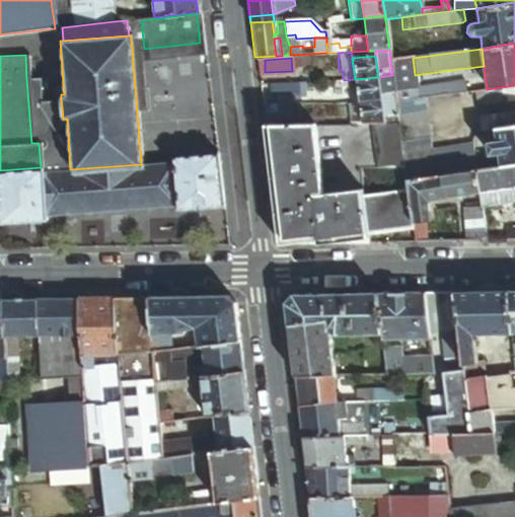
[(415,75),(413,58),(390,61),(392,75),(394,92),(395,92),(417,89),(416,88),(415,75)]
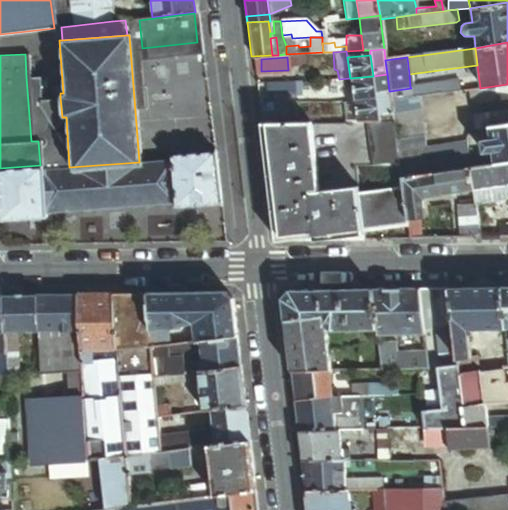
[(389,91),(387,74),(373,76),(375,99),(390,98),(389,91)]
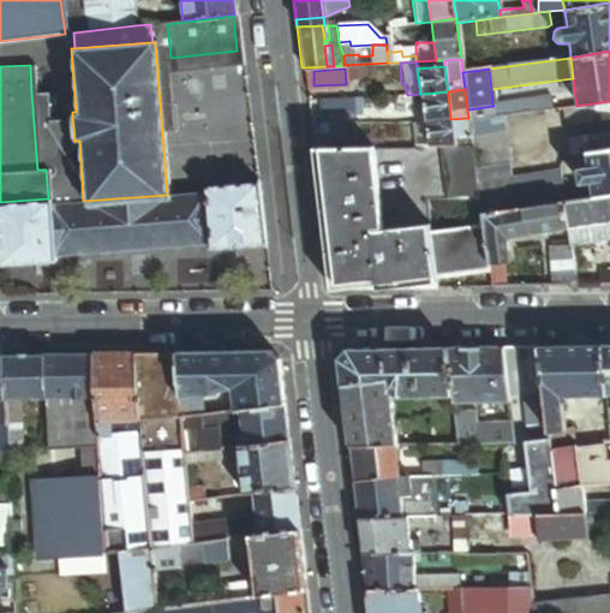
[(43,91),(31,93),(37,170),(46,170),(48,198),(48,204),(83,201),(79,141),(75,141),(72,117),(46,119),(43,91)]
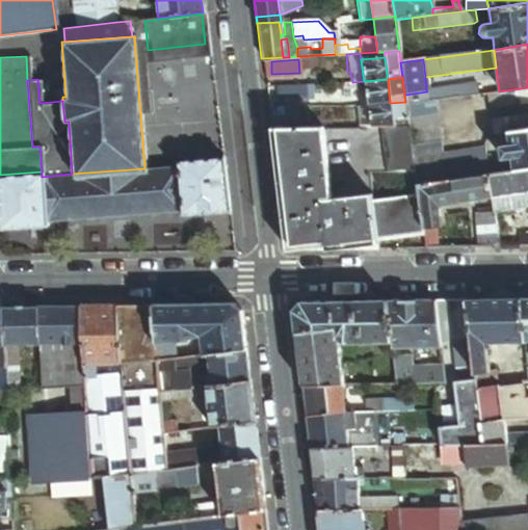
[(390,103),(388,79),(364,81),(366,104),(390,103)]
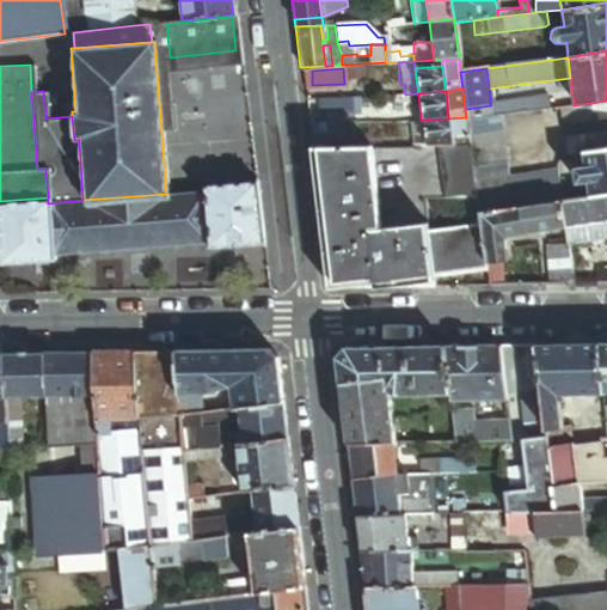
[(483,119),(501,116),(547,109),(546,96),(490,104),(491,105),(466,109),(468,120),(483,117),(483,119)]
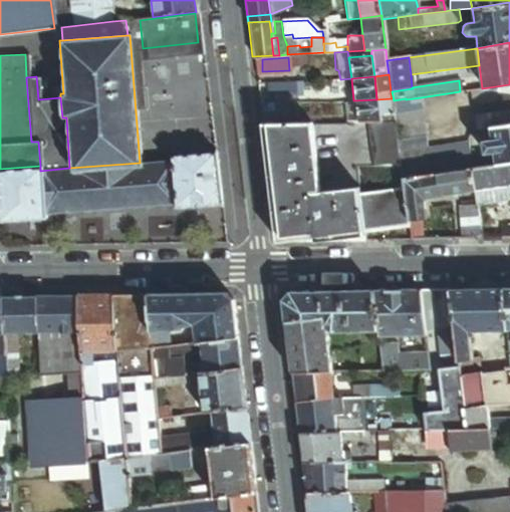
[(292,81),(263,82),(264,96),(293,94),(292,81)]
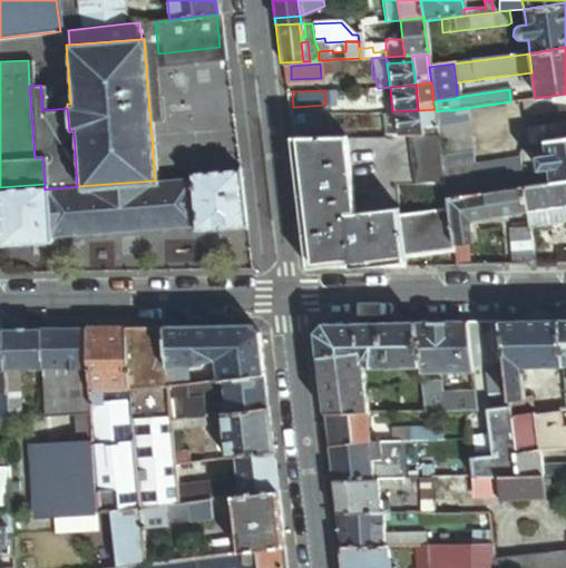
[(565,107),(565,94),(535,98),(520,100),(523,114),(565,107)]
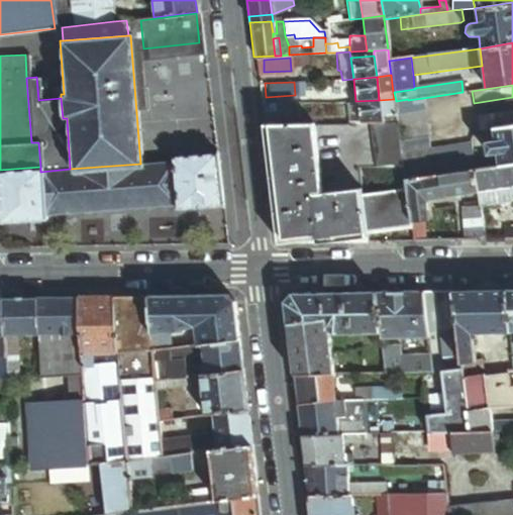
[(512,97),(474,103),(476,117),(512,111),(512,97)]
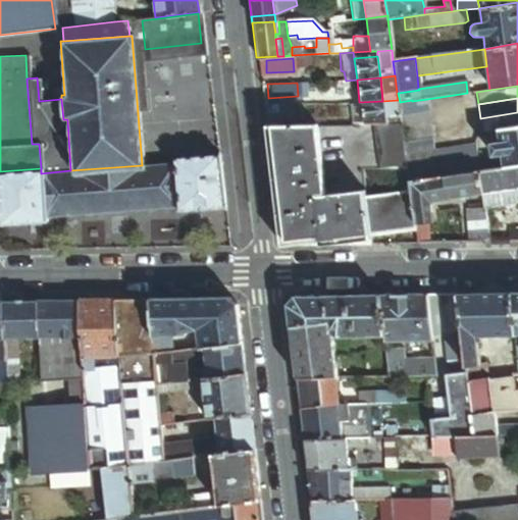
[(432,138),(427,99),(412,101),(398,103),(401,121),(403,142),(413,141),(432,138)]
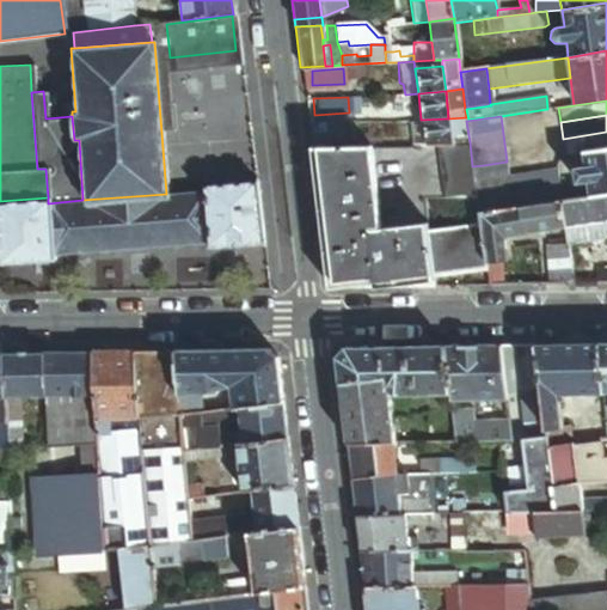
[(470,142),(466,121),(466,117),(448,119),(452,144),(470,142)]
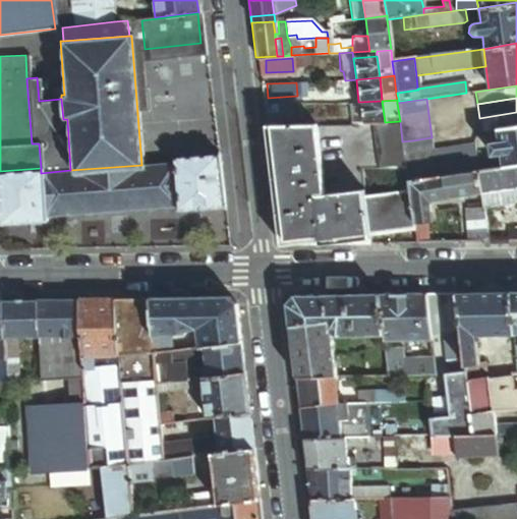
[(361,122),(370,122),(385,122),(382,101),(358,102),(361,122)]
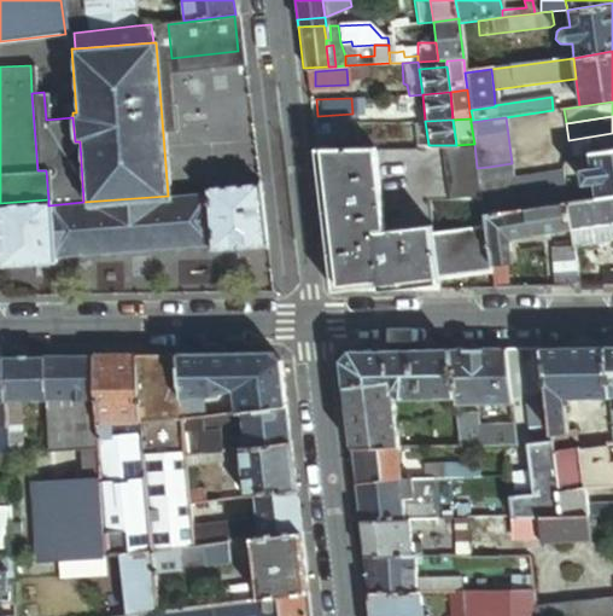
[(413,122),(415,146),(428,145),(425,121),(413,122)]
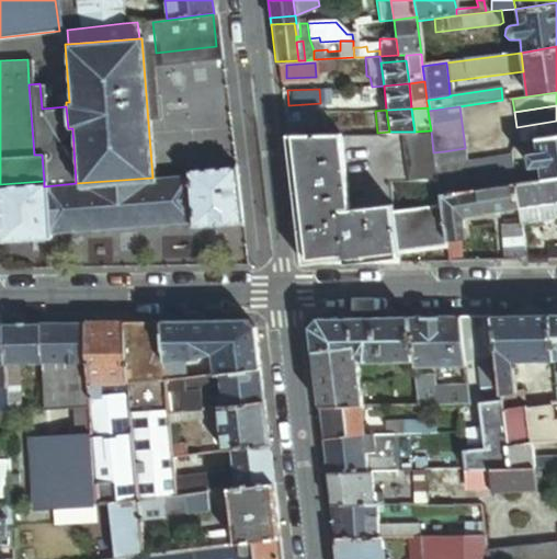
[(321,111),(293,113),(294,130),(322,129),(321,111)]
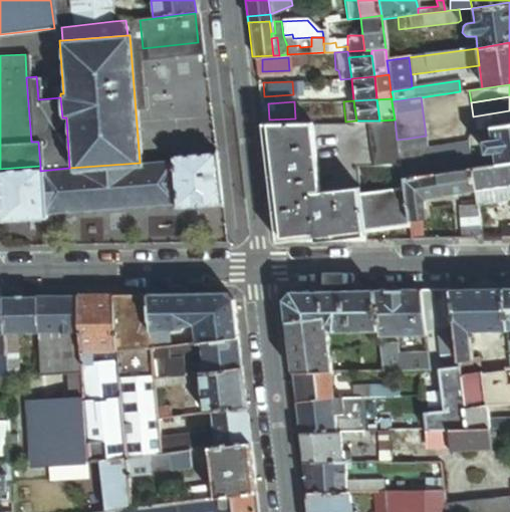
[(509,122),(509,110),(473,116),(475,129),(489,126),(509,122)]
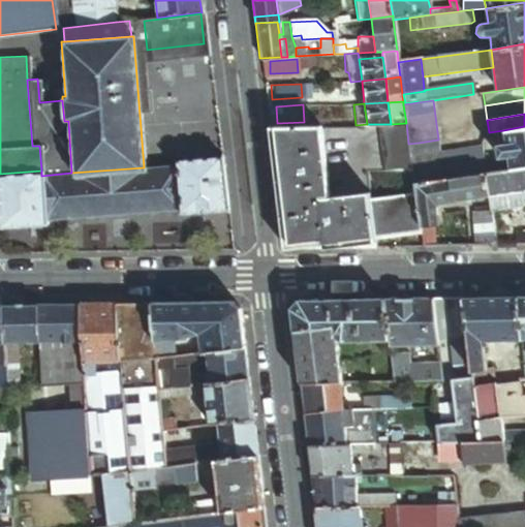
[(408,144),(406,123),(391,124),(376,124),(383,171),(412,171),(408,144)]
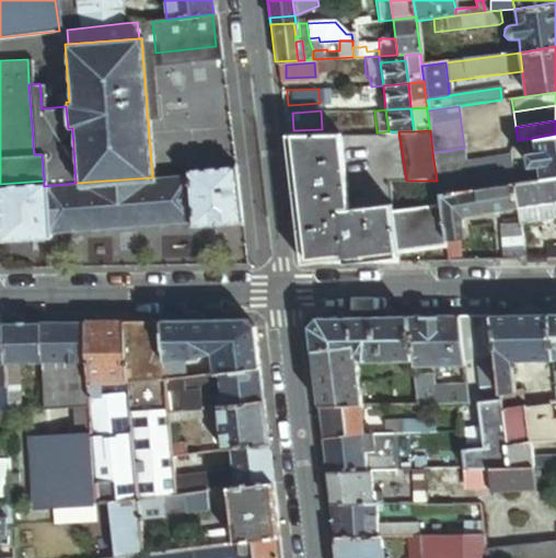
[(406,181),(398,131),(389,131),(377,132),(337,134),(348,208),(390,204),(386,182),(406,181)]
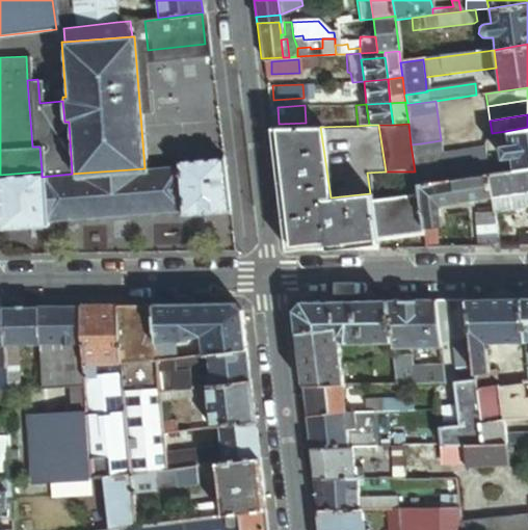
[(331,197),(320,127),(269,128),(284,248),(377,247),(375,237),(370,199),(370,193),(331,197)]
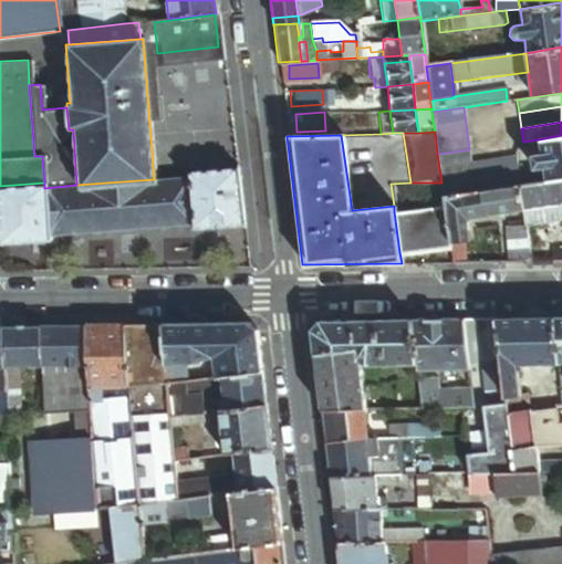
[(561,135),(539,139),(541,154),(530,156),(532,168),(542,167),(544,180),(561,178),(561,135)]
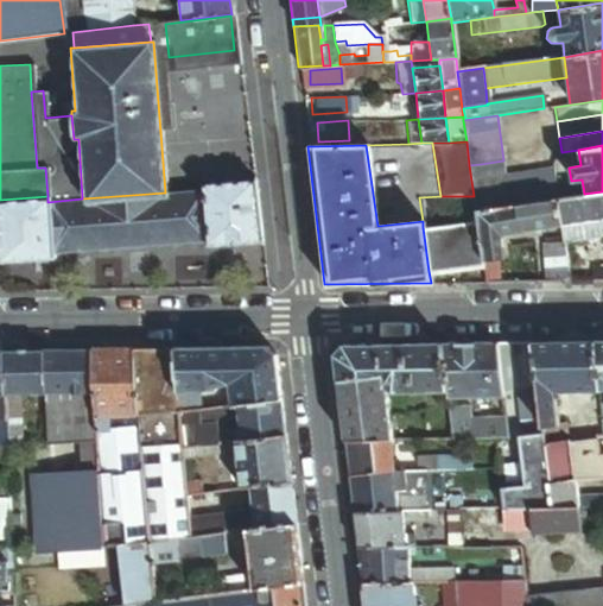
[(505,176),(503,161),(481,164),(469,165),(474,196),(475,210),(488,209),(514,204),(521,204),(518,174),(505,176)]
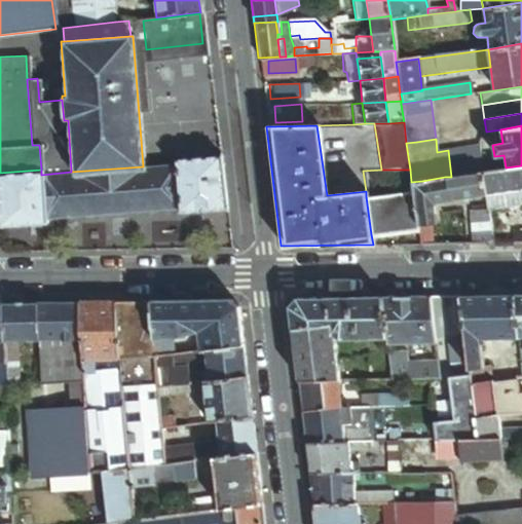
[(479,162),(477,147),(448,150),(451,177),(481,172),(486,171),(482,167),(479,162)]
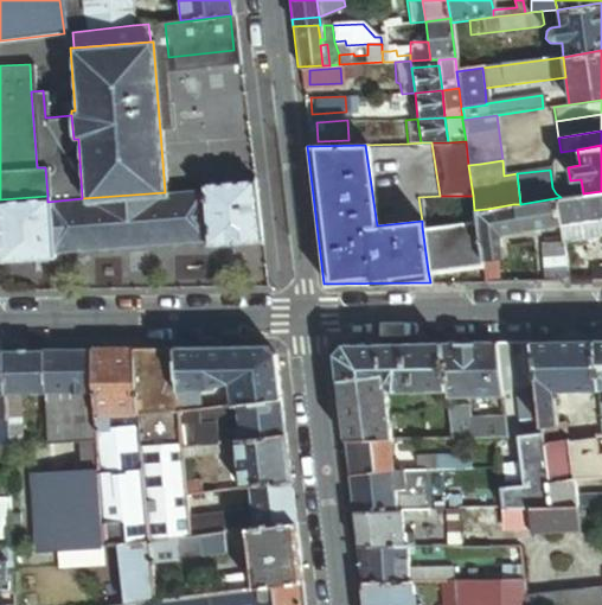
[(258,241),(251,180),(200,184),(200,190),(204,239),(204,244),(258,241)]
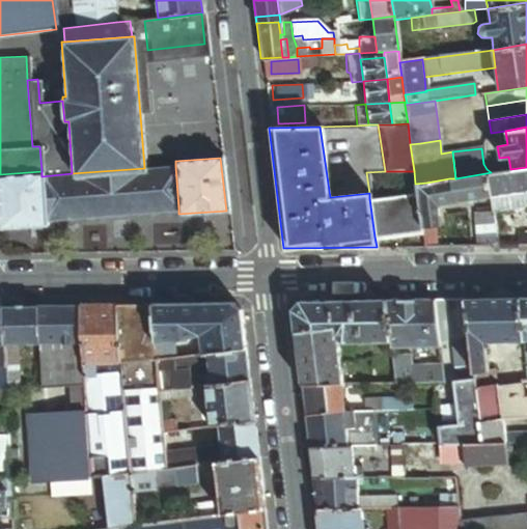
[(175,166),(144,168),(72,173),(42,176),(45,219),(178,209),(175,166)]
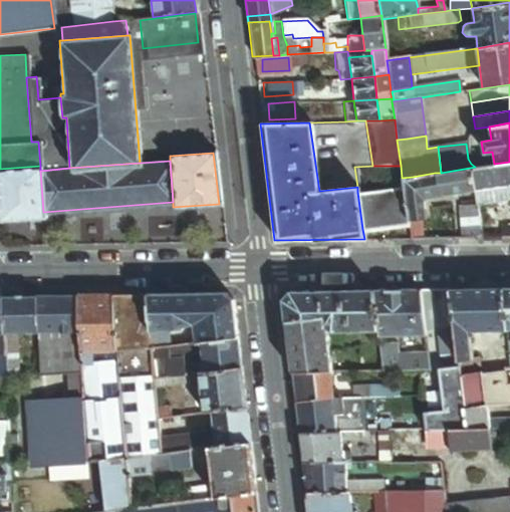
[(509,162),(494,164),(475,167),(470,168),(473,189),(509,183),(509,162)]
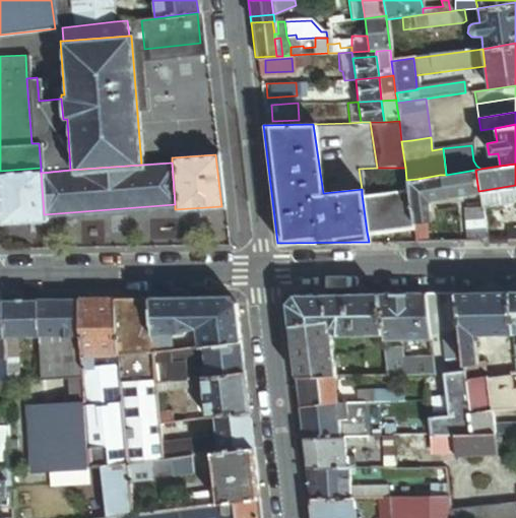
[(0,222),(45,218),(44,214),(41,173),(41,168),(0,171),(0,222)]
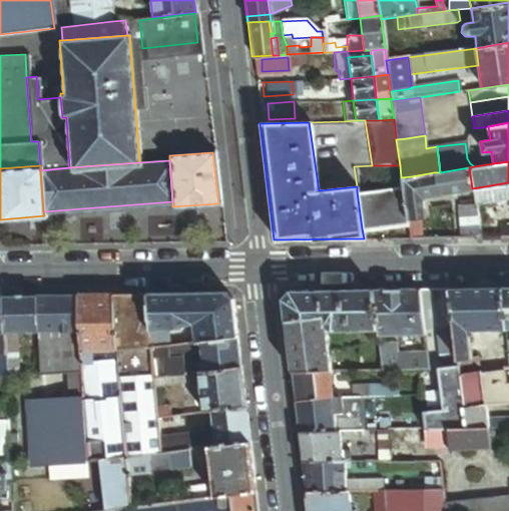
[(472,188),(469,167),(440,172),(434,172),(437,193),(472,188)]
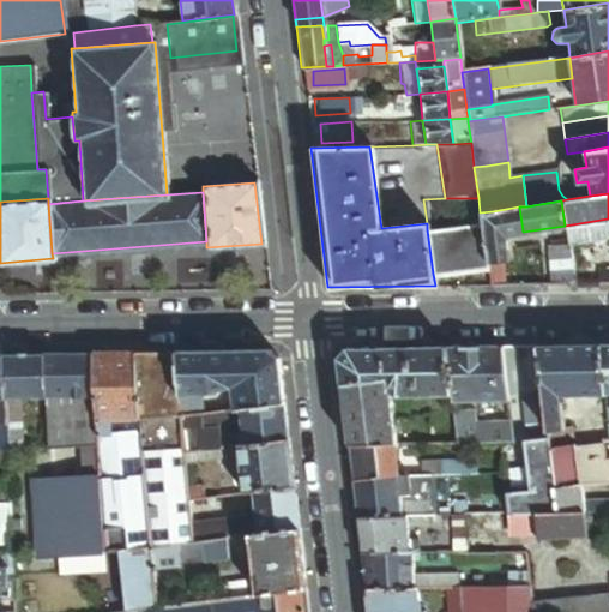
[(519,207),(493,211),(480,213),(481,222),(486,262),(501,259),(506,259),(504,234),(523,232),(519,207)]
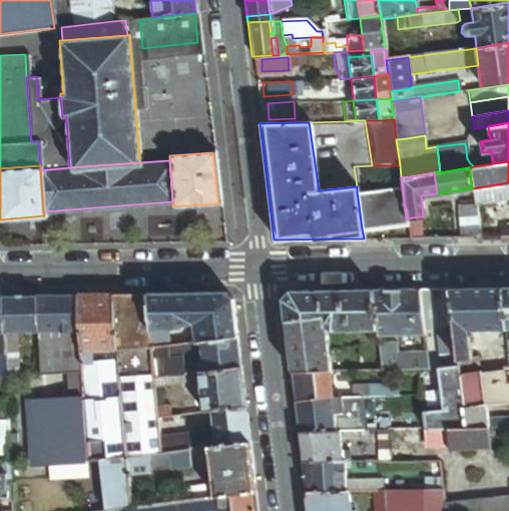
[(508,182),(472,188),(474,203),(504,198),(508,192),(508,182)]
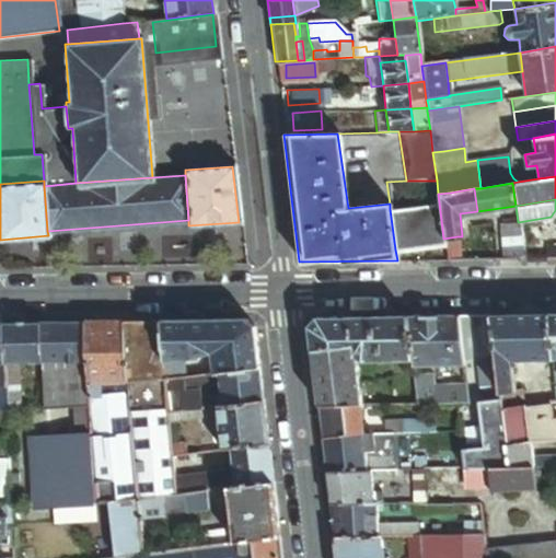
[(390,209),(395,250),(444,243),(443,239),(439,202),(390,209)]
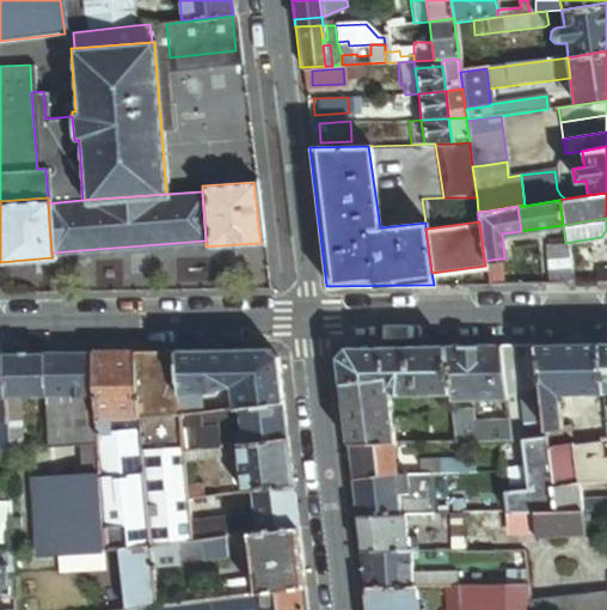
[(570,282),(565,251),(550,251),(552,284),(570,282)]
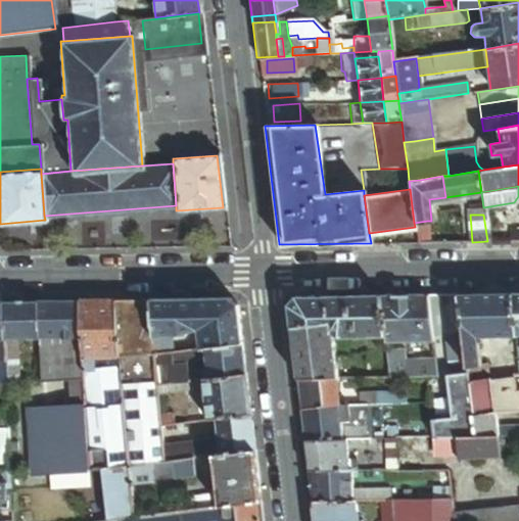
[(427,221),(414,223),(415,227),(417,242),(429,242),(427,221)]
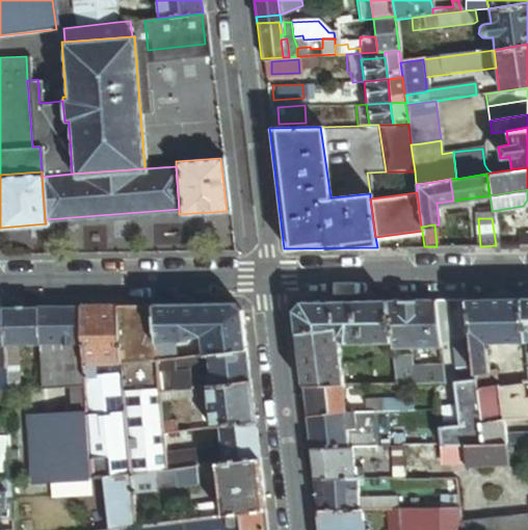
[(527,233),(513,234),(515,245),(527,244),(527,233)]
